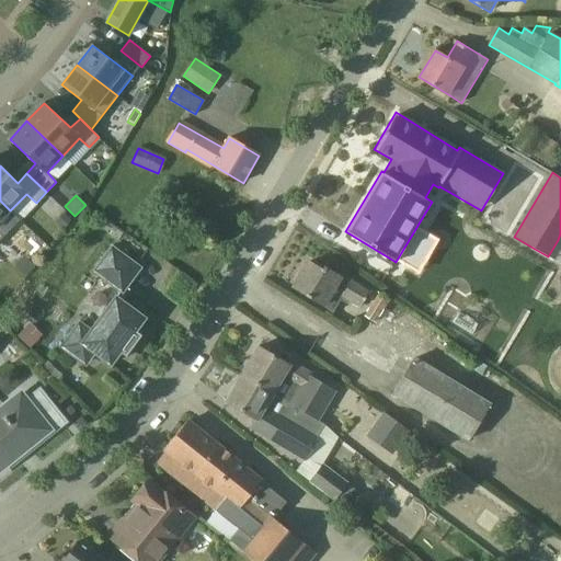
[(0,240),(3,237),(0,233),(0,221),(10,210),(0,201),(0,240)]
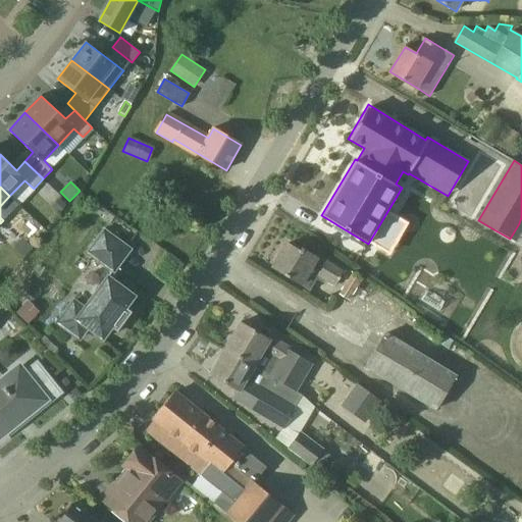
[(59,198),(52,206),(60,213),(67,205),(59,198)]
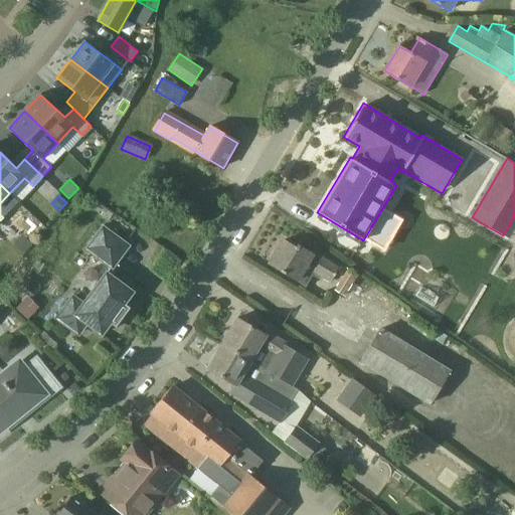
[(129,246),(104,227),(88,249),(113,268),(129,246)]
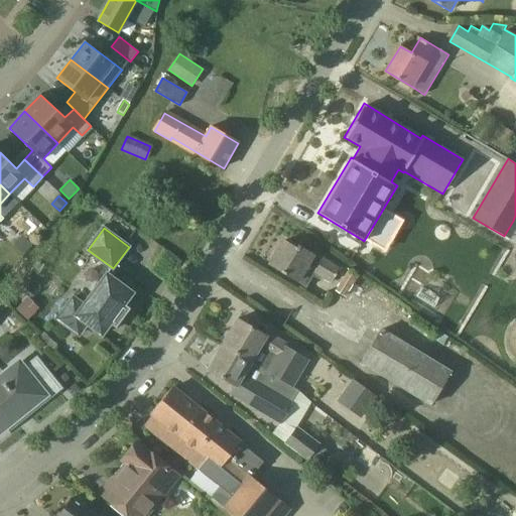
[(333,282),(341,270),(298,245),(296,249),(284,242),(270,265),(307,287),(313,276),(319,280),(321,275),(333,282)]
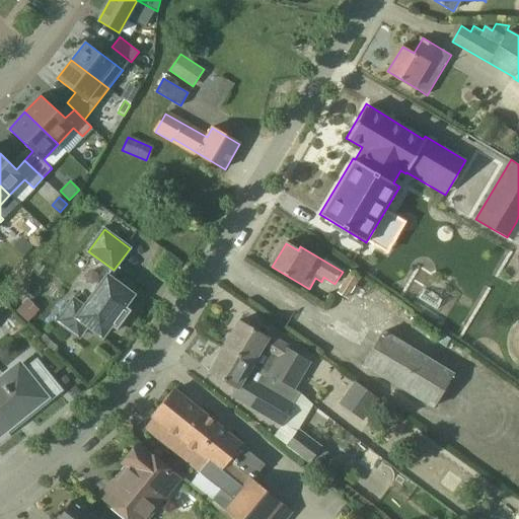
[(347,300),(361,277),(350,271),(336,293),(347,300)]
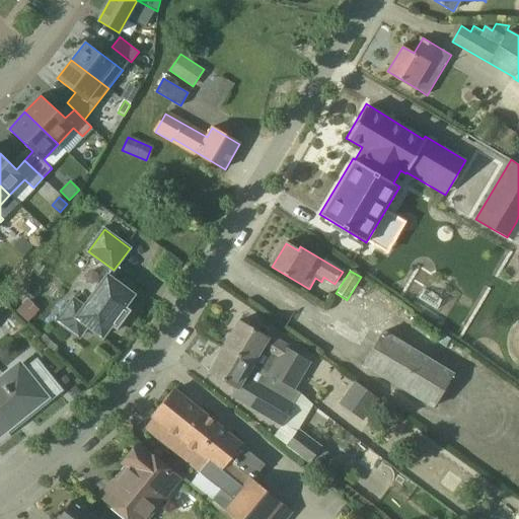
[(80,337),(87,326),(102,338),(113,324),(117,327),(129,311),(125,308),(134,295),(107,276),(84,307),(74,300),(58,321),(80,337)]
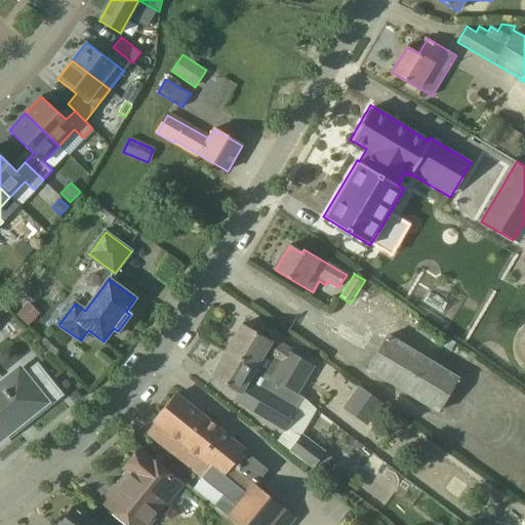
[(430,292),(423,301),(442,313),(448,304),(443,300),(443,298),(436,294),(435,295),(430,292)]
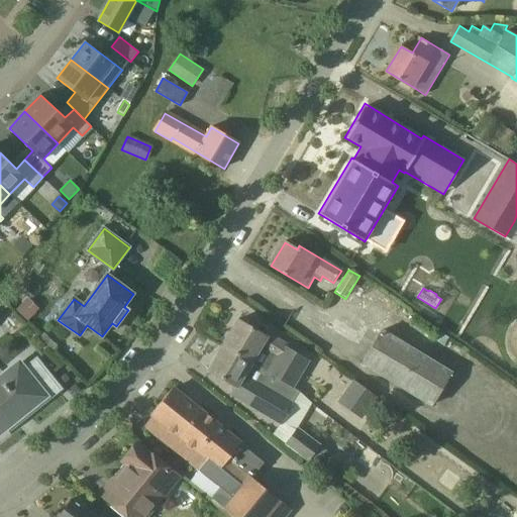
[(28,321),(39,309),(28,298),(16,310),(28,321)]
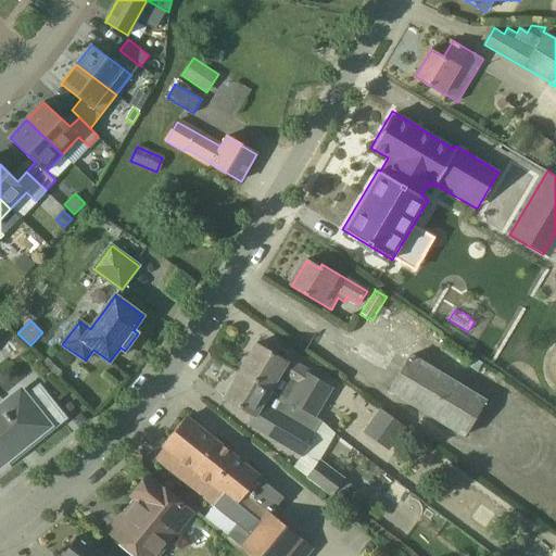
[(272,390),(316,416),(332,388),(310,375),(312,371),(289,358),(287,362),(256,344),(241,370),(272,390)]
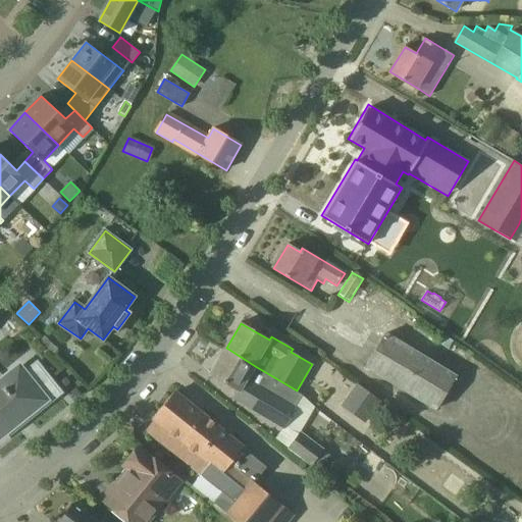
[(435,410),(456,376),(385,333),(365,367),(435,410)]
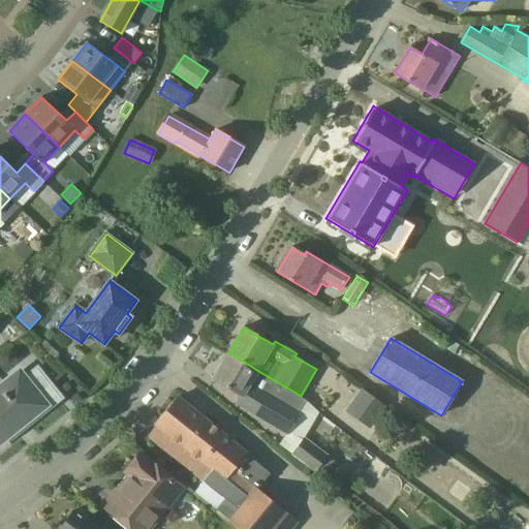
[(241,400),(289,429),(307,400),(301,396),(258,371),(229,352),(214,378),(243,396),(241,400)]
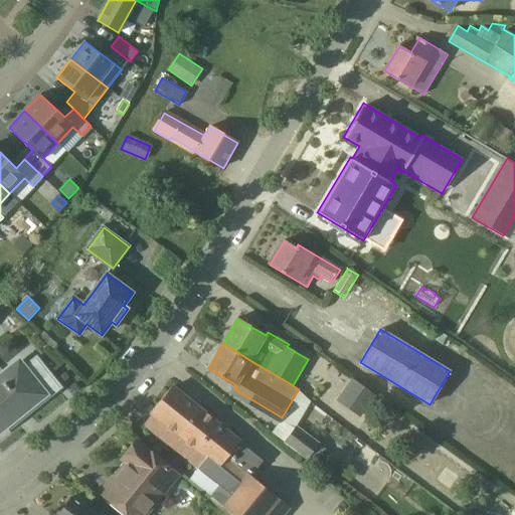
[(0,432),(9,424),(11,427),(19,421),(17,418),(23,413),(25,416),(60,388),(36,358),(24,369),(19,362),(0,377),(0,432)]
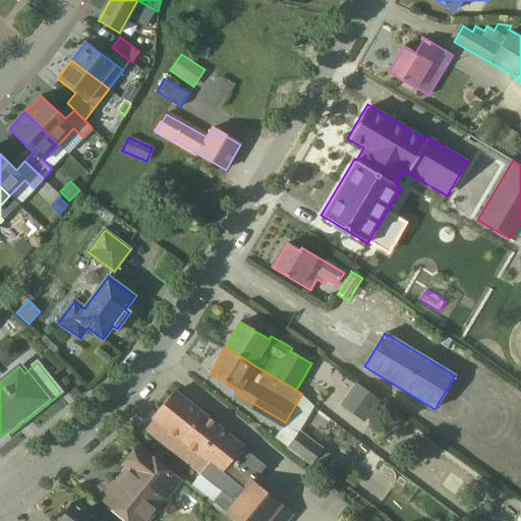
[(356,383),(340,405),(362,422),(380,399),(356,383)]
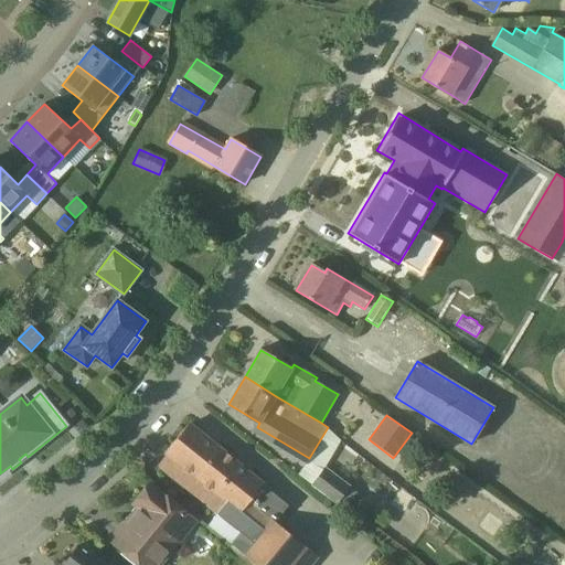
[(166,452),(168,454),(158,465),(158,464),(157,465),(170,476),(219,514),(208,528),(253,564),(312,564),(319,558),(276,523),(289,507),(189,425),(166,452)]
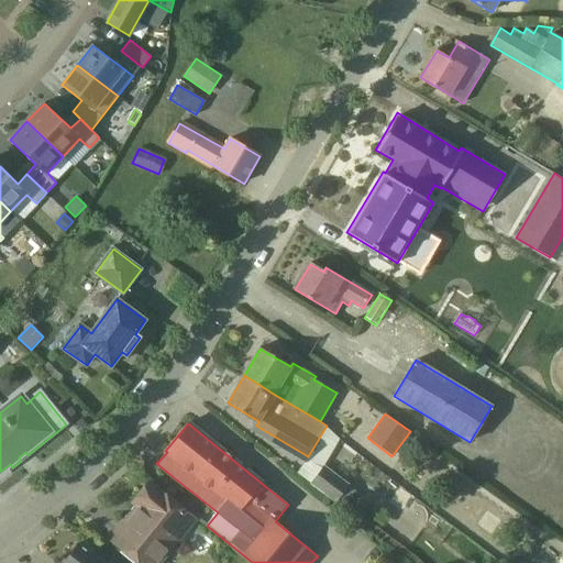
[(349,484),(324,465),(311,483),(311,484),(335,501),(349,484)]
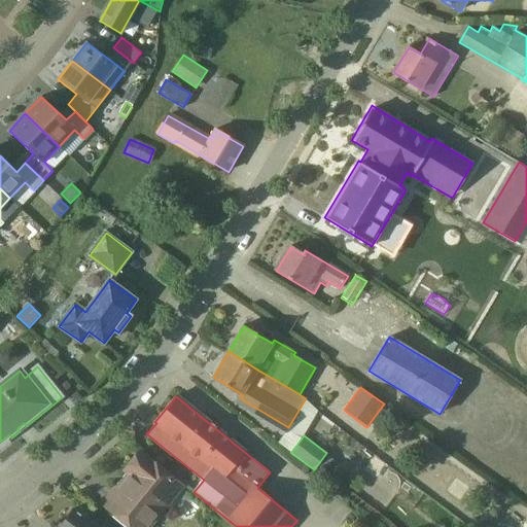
[(146,526),(180,485),(140,453),(127,470),(130,472),(105,504),(132,526),(146,526)]
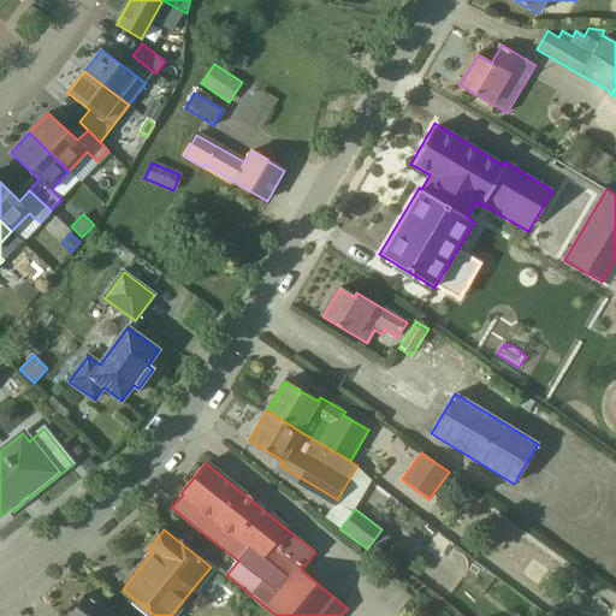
[(431,534),(422,551),(443,561),(450,544),(431,534)]
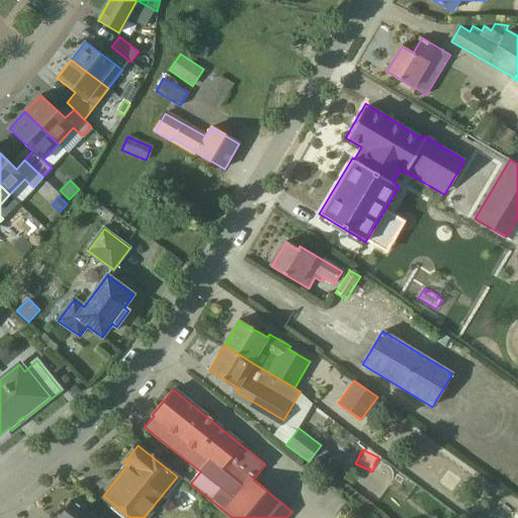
[(110,517),(104,513),(100,517),(95,517),(72,501),(59,517),(110,517)]
